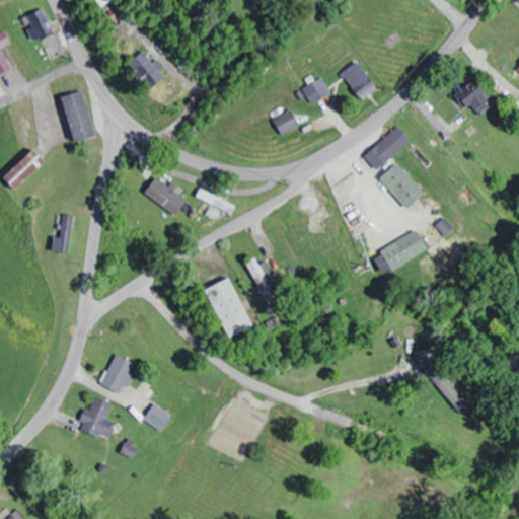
[(39,40),(54,32),(43,8),(26,15),(39,40)]
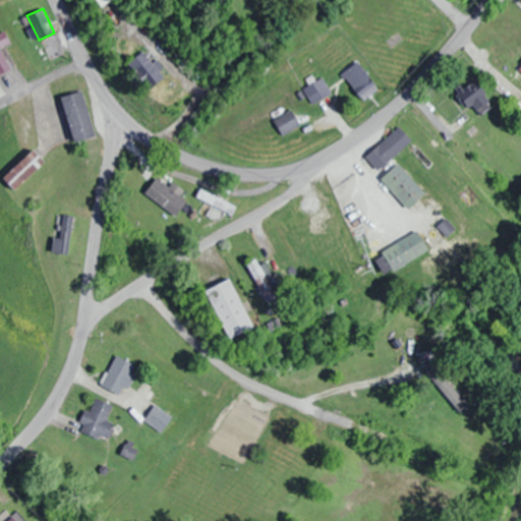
[(0,48),(9,43),(3,32),(0,33),(0,73),(9,69),(0,51),(0,48)]
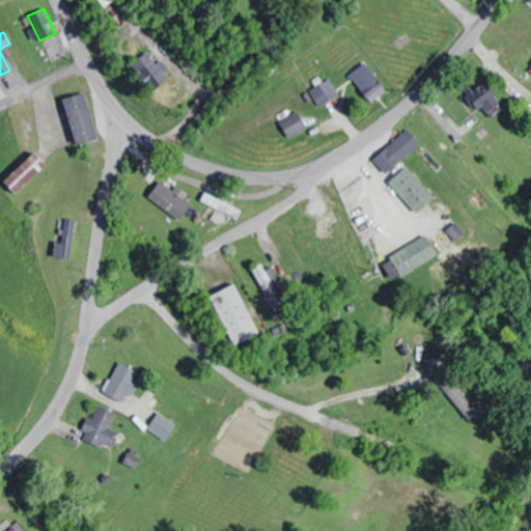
[(162,71),(143,52),(130,65),(147,84),(162,71)]
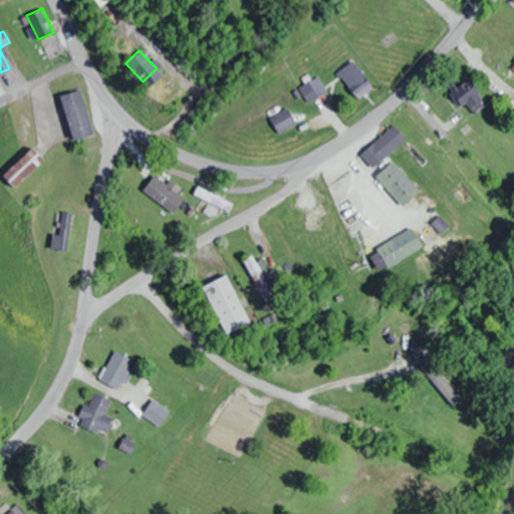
[(335,72),(358,99),(373,87),(351,59),(335,72)]
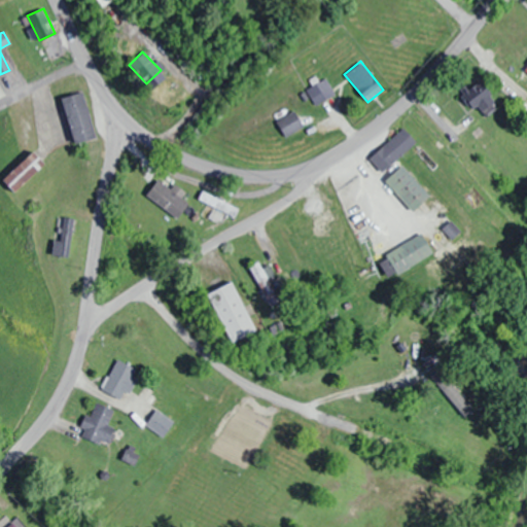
[(335,97),(326,79),(307,89),(315,106),(335,97)]
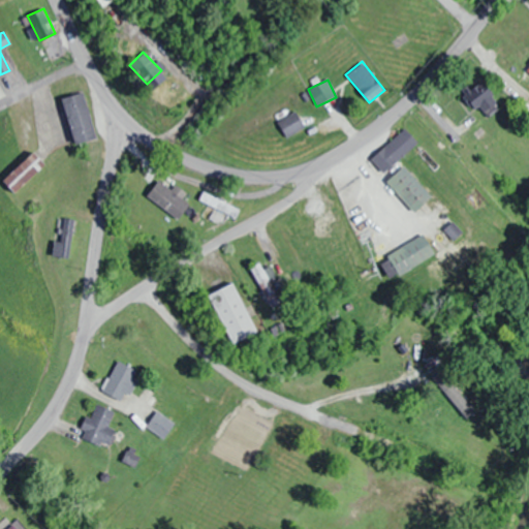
[(502,105),(480,81),(465,94),(487,119),(502,105)]
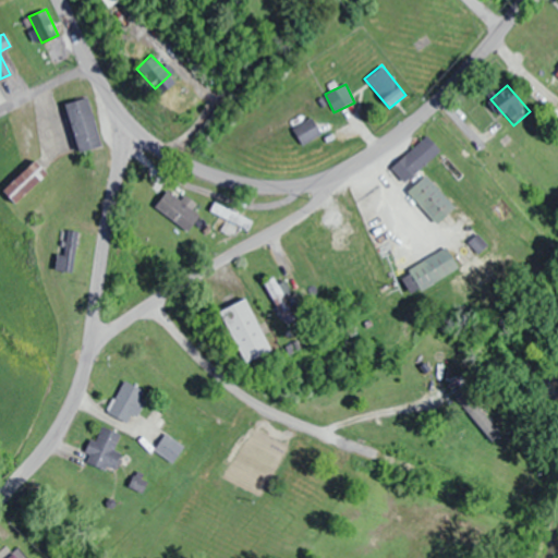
[(65,104),(80,152),(101,146),(87,97),(65,104)]
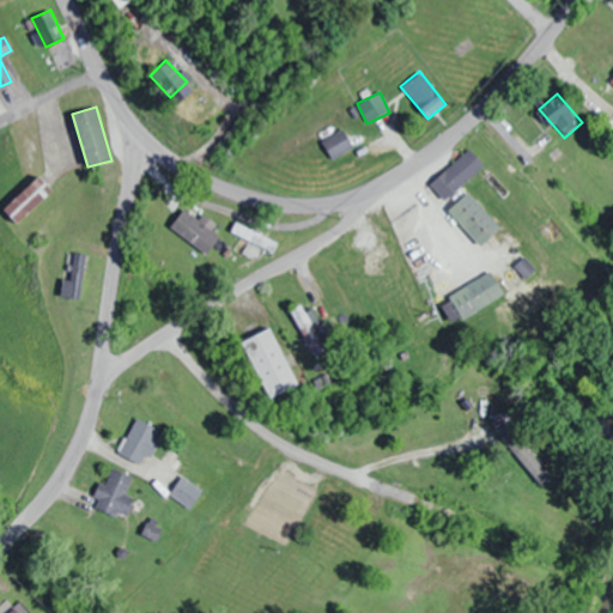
[(352,149),(343,129),(322,140),(332,159),(352,149)]
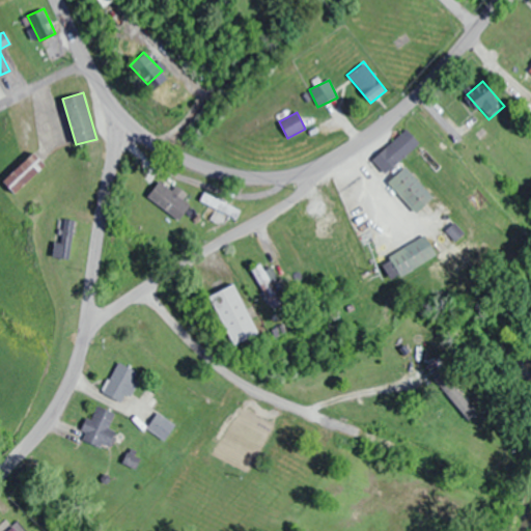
[(372,161),(386,174),(419,143),(406,129),(372,161)]
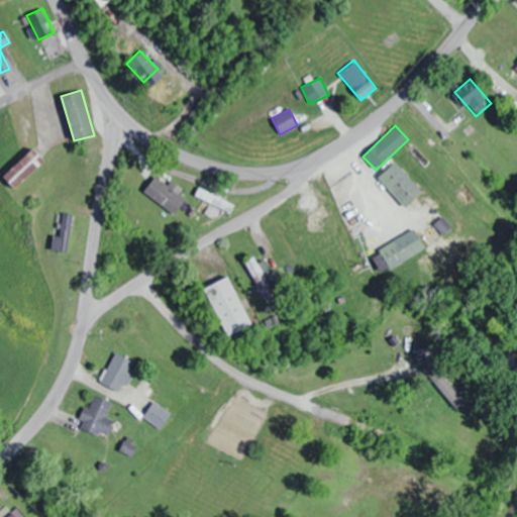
[(1,176),(13,189),(44,161),(32,147),(1,176)]
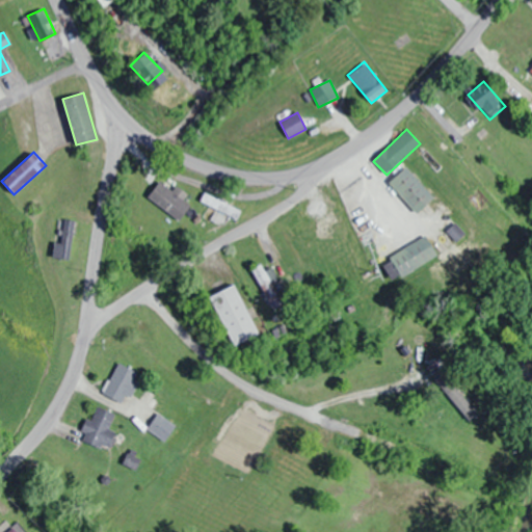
[(389,185),(418,214),(434,197),(405,168),(389,185)]
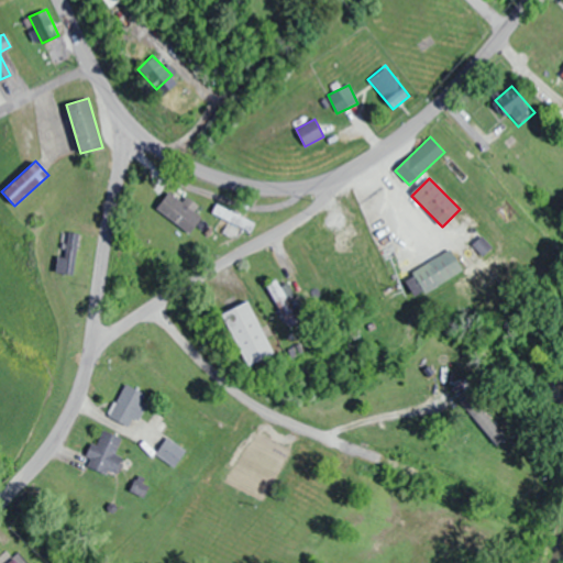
[(190,233),(202,216),(166,192),(155,210),(190,233)]
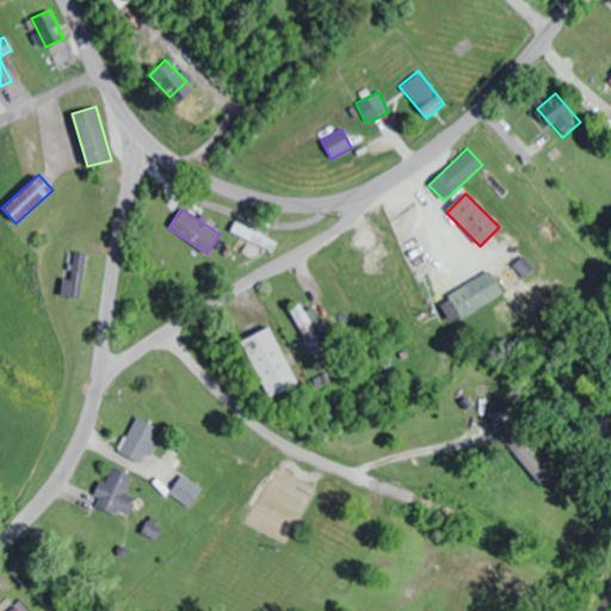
[(277,240),(233,222),(229,233),(272,251),(277,240)]
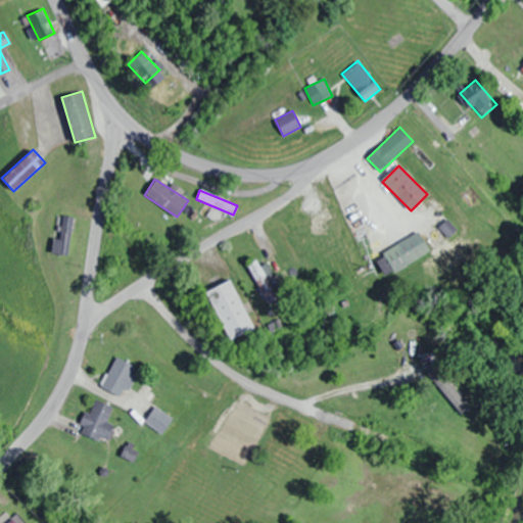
[(53,253),(65,255),(73,217),(61,215),(53,253)]
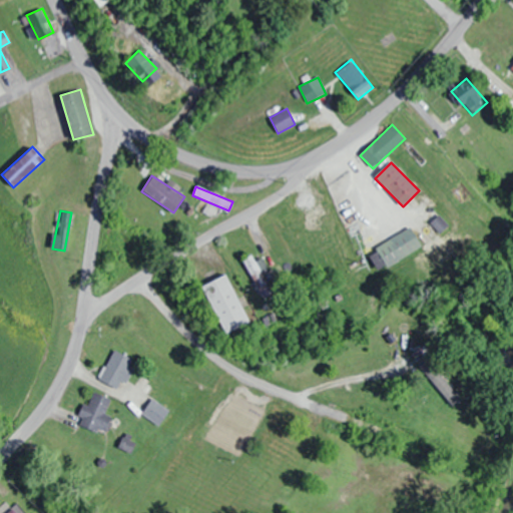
[(386,267),(421,247),(410,227),(375,246),(386,267)]
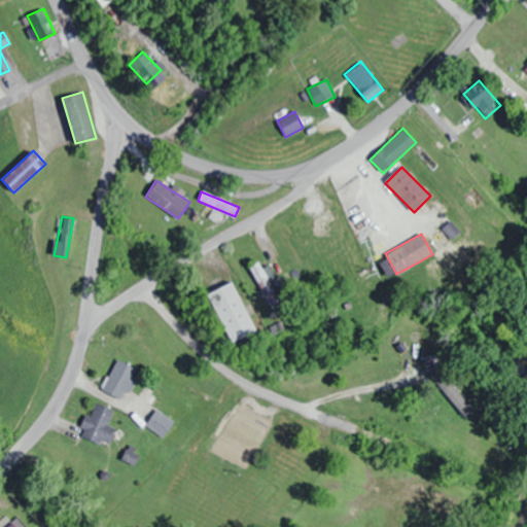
[(270,308),(280,302),(268,278),(274,275),(269,267),(261,271),(257,262),(248,267),(270,308)]
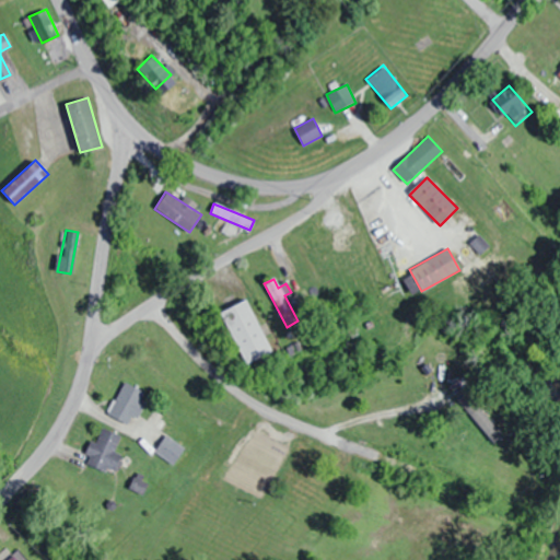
[(245,365),(272,353),(246,300),(220,313),(245,365)]
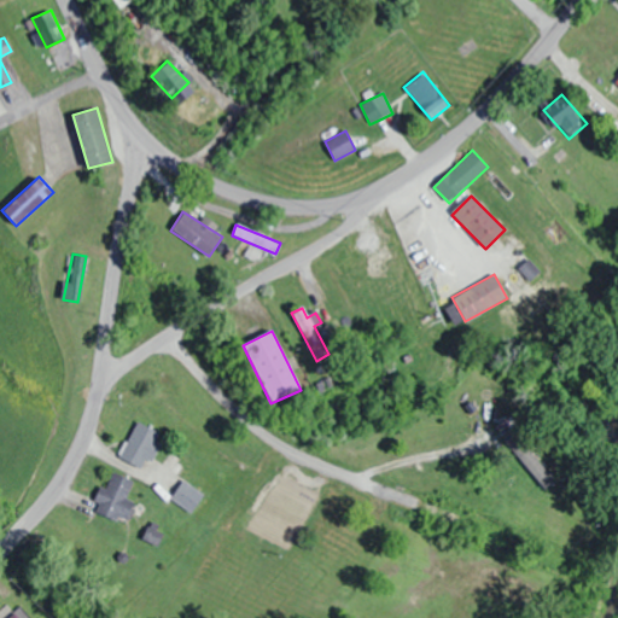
[(143,473),(162,435),(136,421),(117,461),(143,473)]
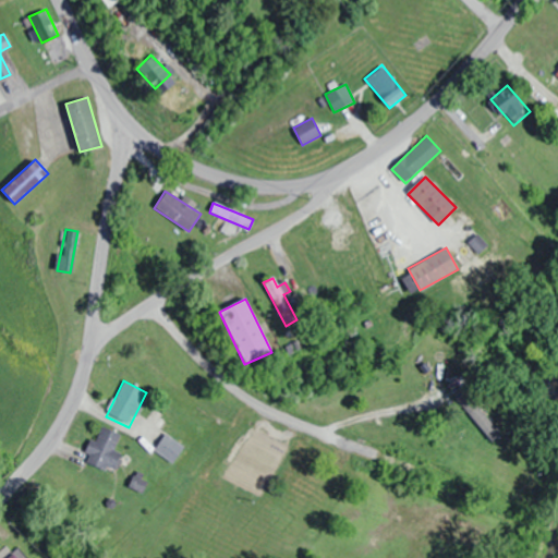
[(122,436),(99,424),(82,460),(105,471),(122,436)]
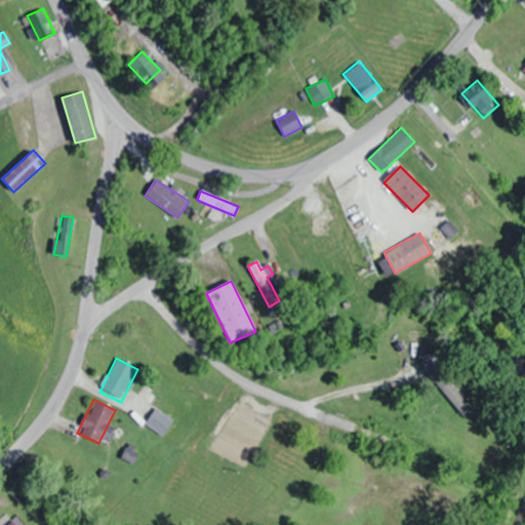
[(147,425),(163,435),(172,419),(156,409),(147,425)]
